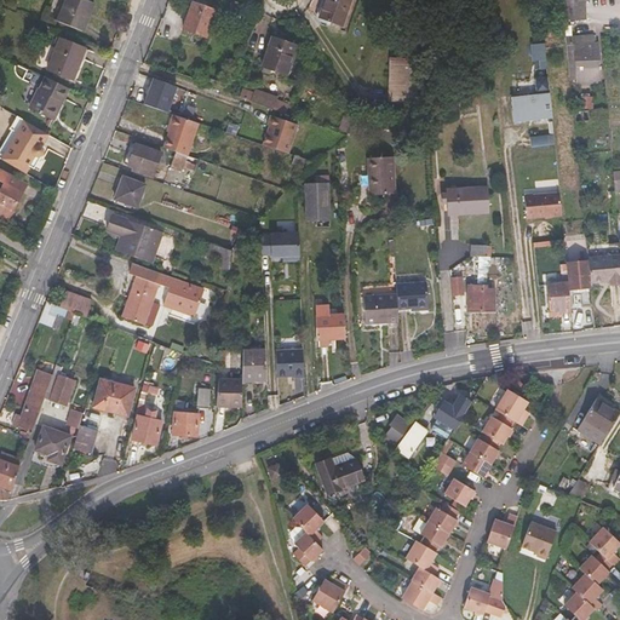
[(63,0),(56,18),(58,19),(67,0),(63,0)]
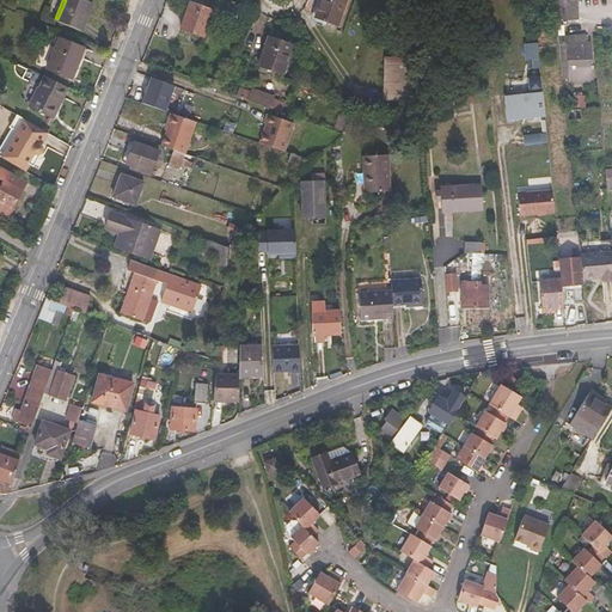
[(86,0),(66,0),(57,19),(83,30),(93,2),(86,0)]
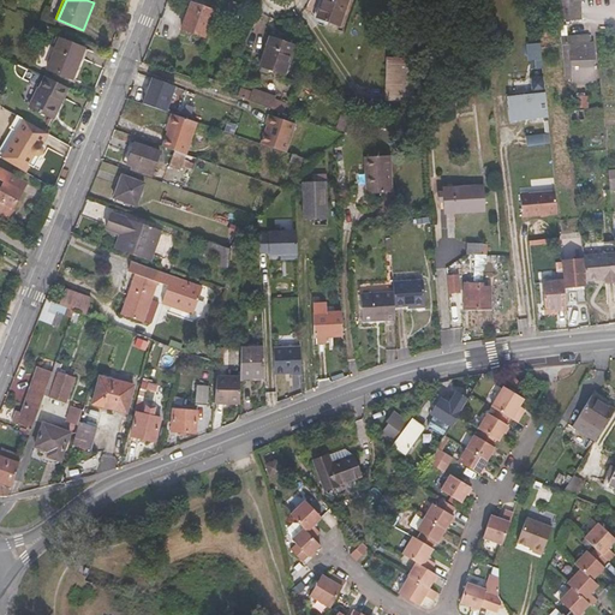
[(348,0),(322,0),(317,17),(340,25),(348,0)]
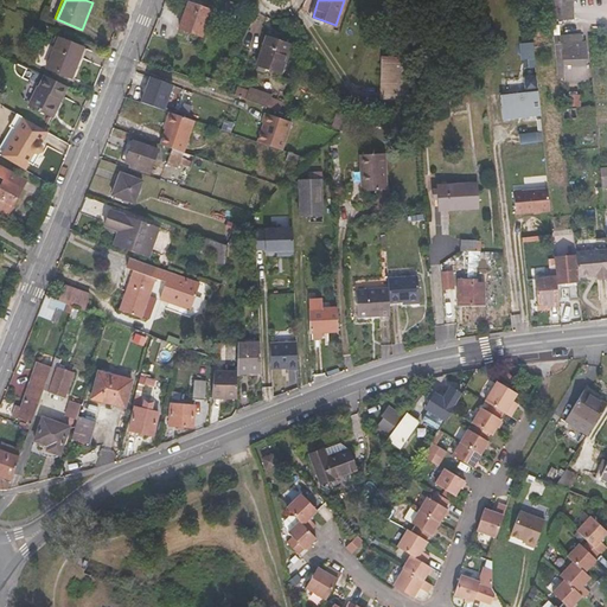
[(570,0),(550,0),(553,20),(572,19),(570,0)]
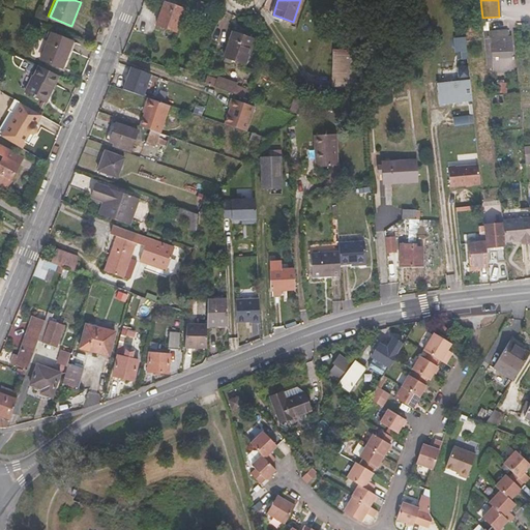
[(184,9),(165,2),(157,24),(177,31),(184,9)]
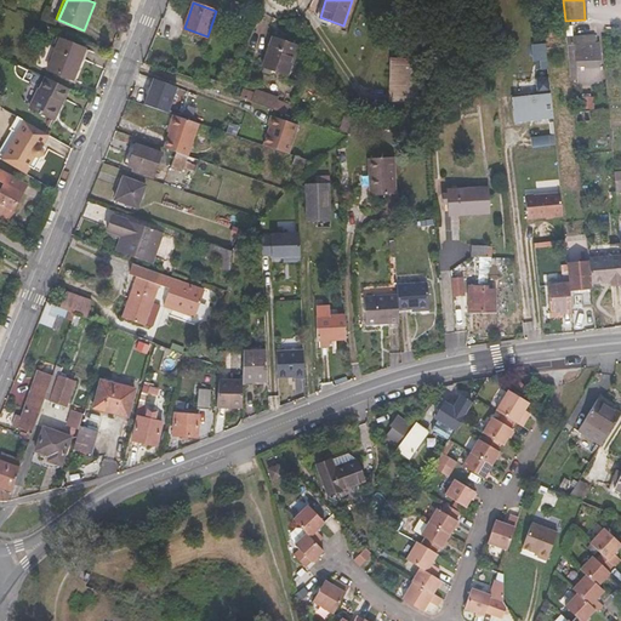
[(567,29),(545,30),(546,43),(546,44),(568,41),(567,29)]
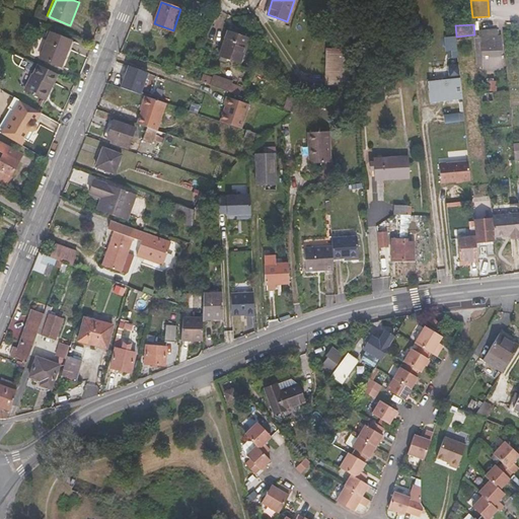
[(483,61),(484,70),(504,68),(502,45),(499,45),(498,29),(489,30),(489,36),(480,38),(483,61)]
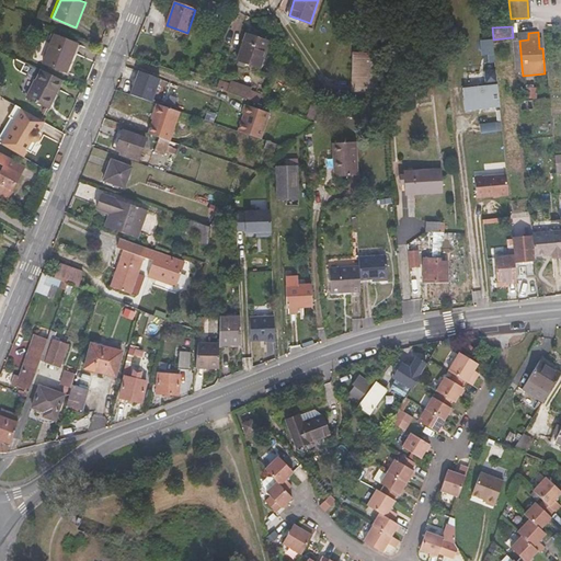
[(55,34),(44,61),(67,71),(78,44),(55,34)]
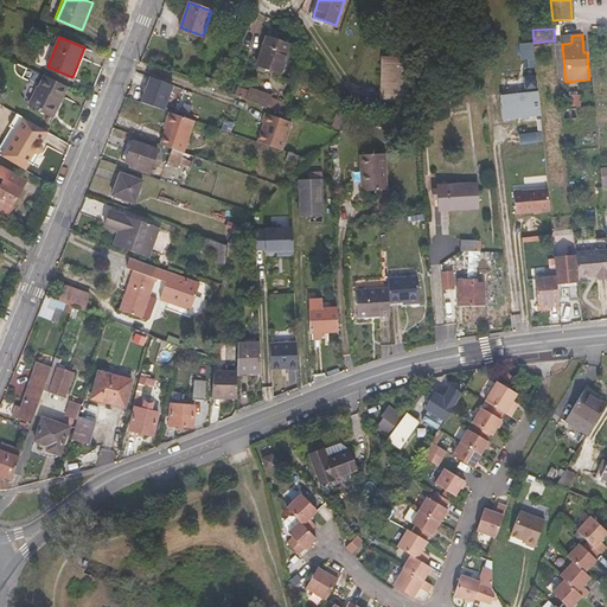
[(257,64),(259,64),(267,68),(282,72),(292,45),(267,37),(257,64)]
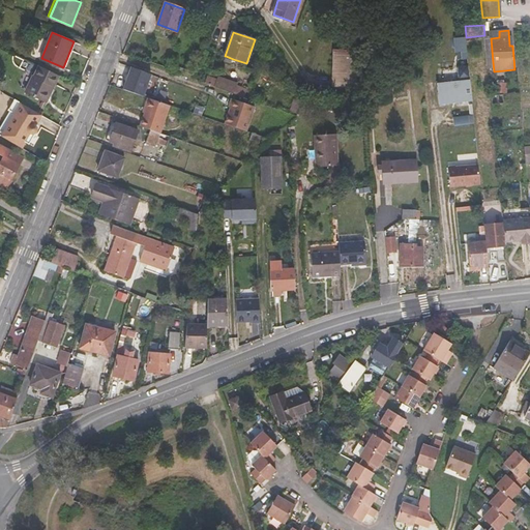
[(467,49),(466,36),(457,37),(458,50),(467,49)]
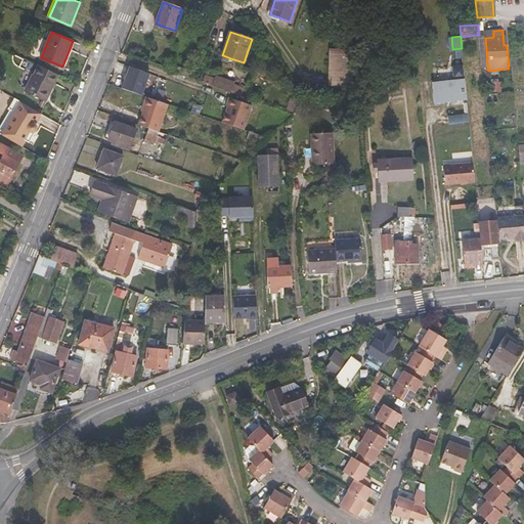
[(487,61),(485,38),(479,38),(481,61),(487,61)]
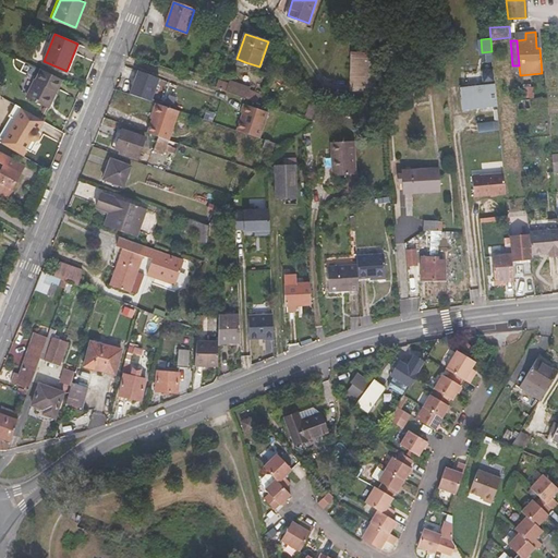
[(351,50),(350,91),(372,91),(373,50),(351,50)]
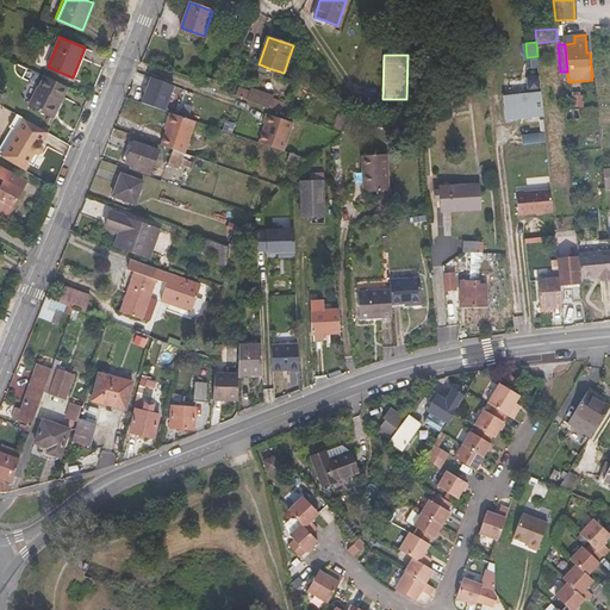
[(505,117),(543,113),(540,73),(529,74),(526,80),(530,87),(533,86),(534,88),(503,92),(505,117)]
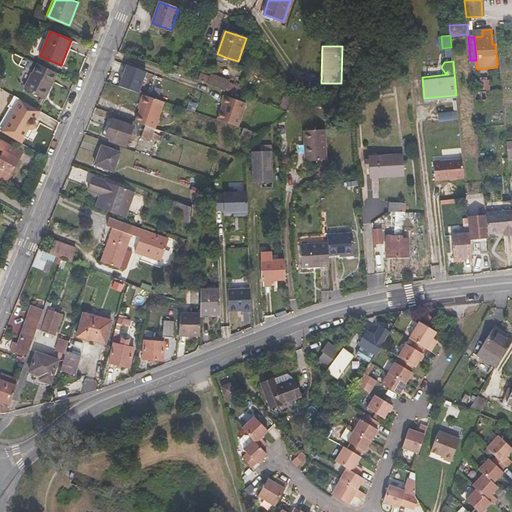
[(45,98),(58,72),(39,63),(33,73),(33,72),(25,88),(45,98)]
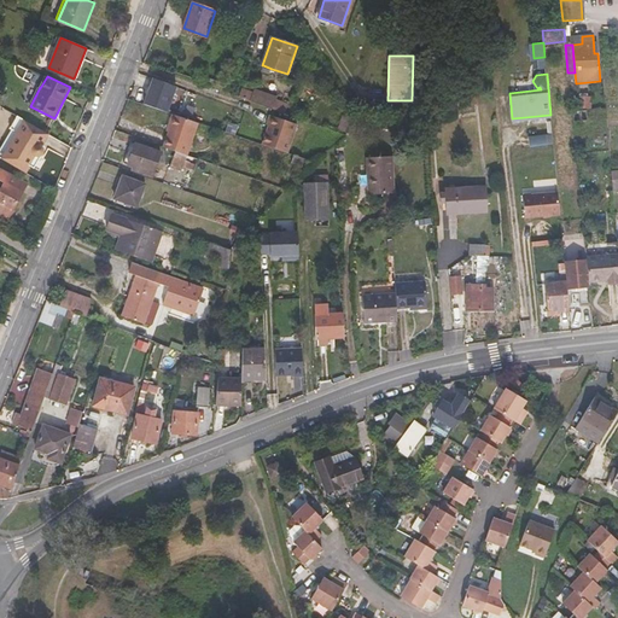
[(146,104),(168,111),(178,86),(156,77),(146,104)]
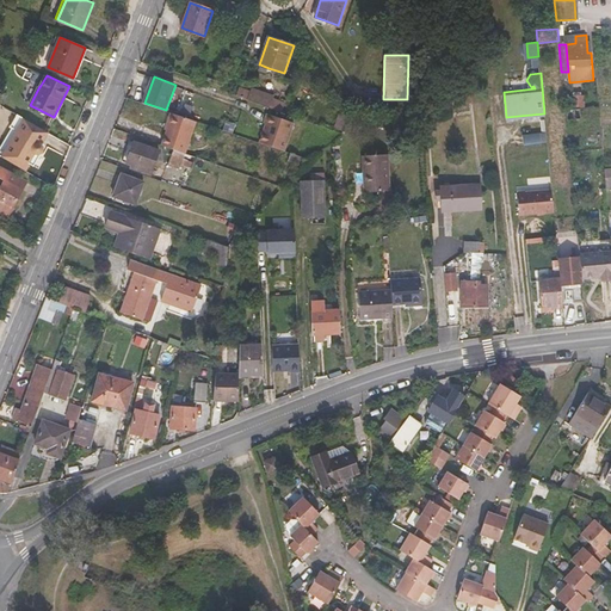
[(248,99),(279,111),(282,102),(281,102),(251,91),(248,99)]
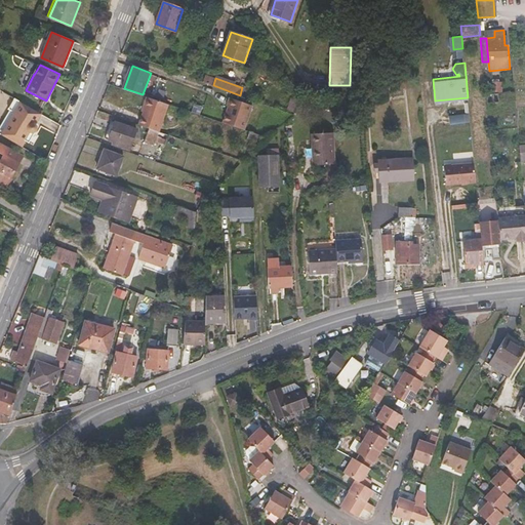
[(5,129),(2,134),(23,147),(30,133),(32,134),(33,133),(35,132),(35,129),(34,127),(41,113),(2,90),(0,94),(0,105),(16,114),(12,121),(8,119),(3,127),(5,129)]
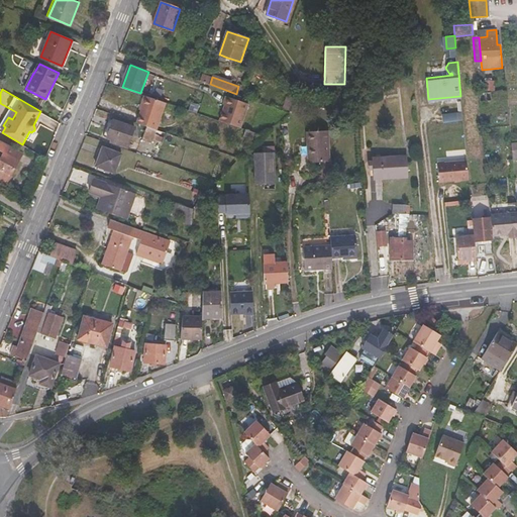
[(507,90),(479,92),(479,101),(500,99),(499,96),(507,95),(507,90)]
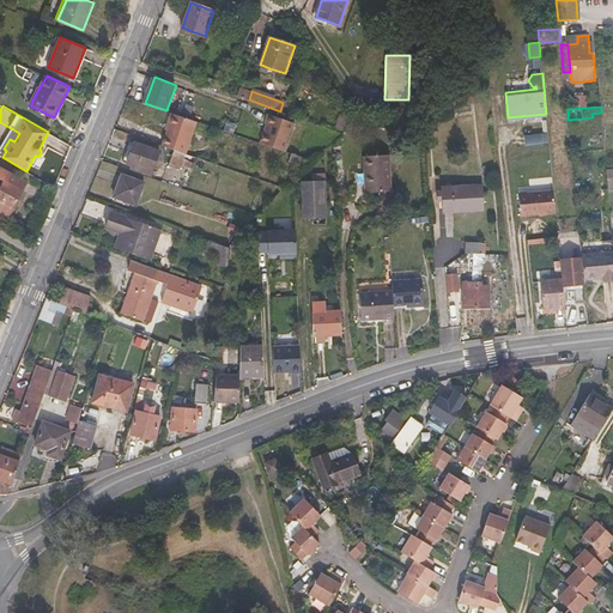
[(170,128),(164,146),(175,150),(184,153),(196,121),(171,113),(171,114),(167,127),(170,128)]
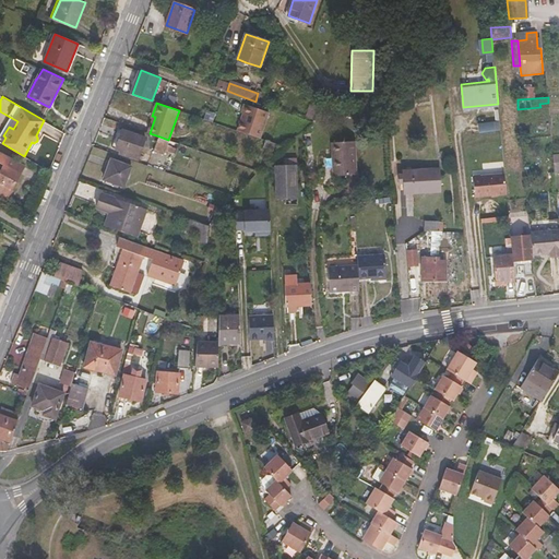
[(238,131),(261,139),(270,113),(246,105),(242,114),(245,114),(238,131)]
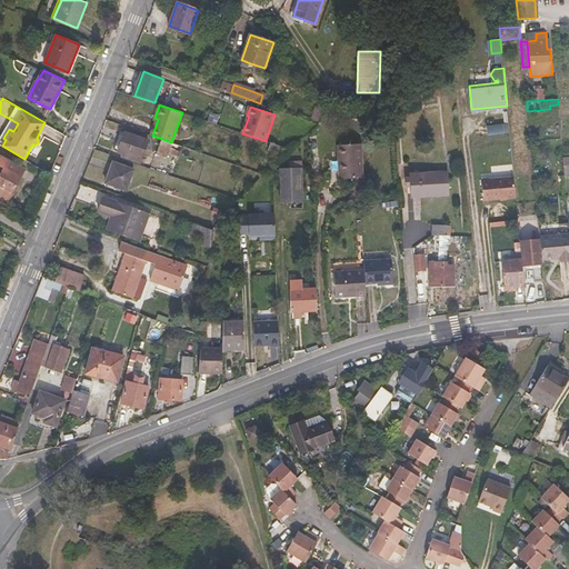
[(486,136),(502,135),(501,127),(485,128),(486,136)]
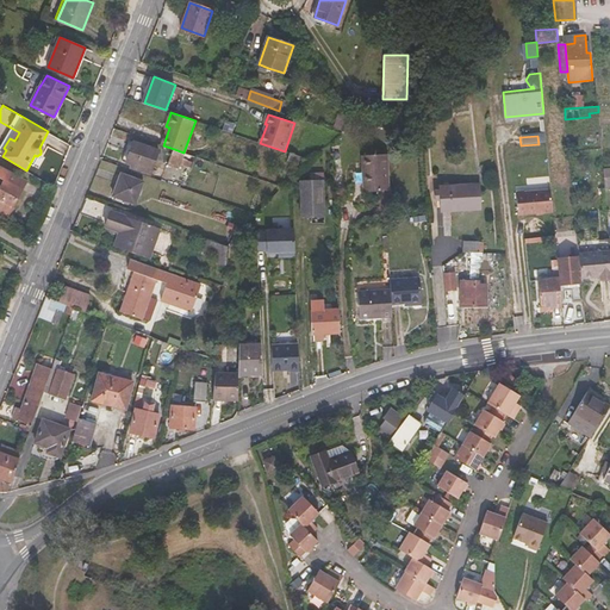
[(159,150),(134,142),(125,163),(130,165),(130,167),(150,174),(159,150)]
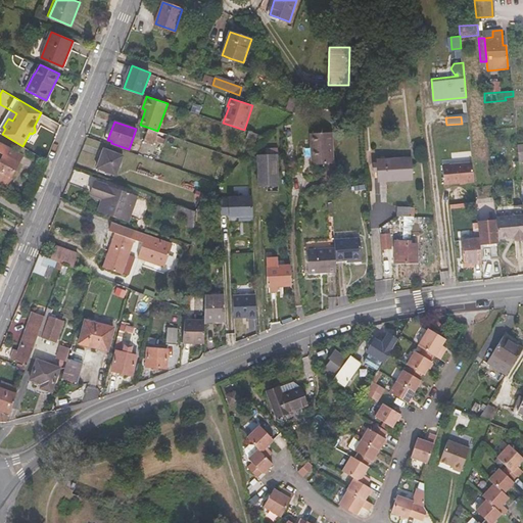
[(157,131),(149,128),(144,141),(153,144),(154,140),(157,131)]
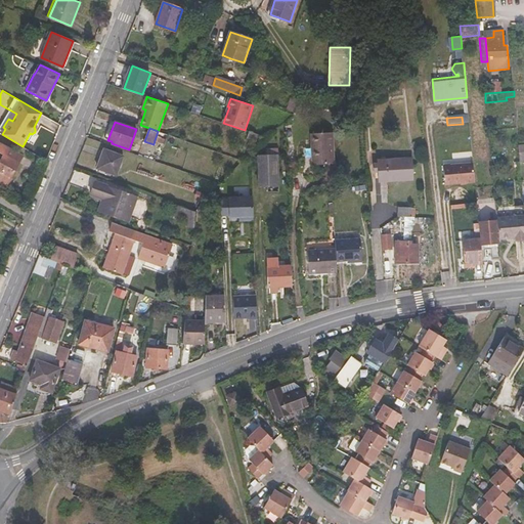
[(168,134),(158,131),(155,140),(164,143),(168,134)]
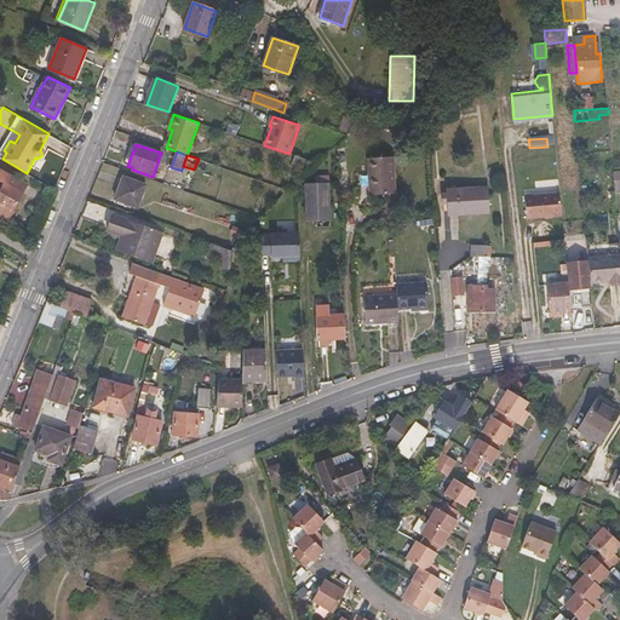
[(395,194),(392,158),(367,159),(369,196),(395,194)]
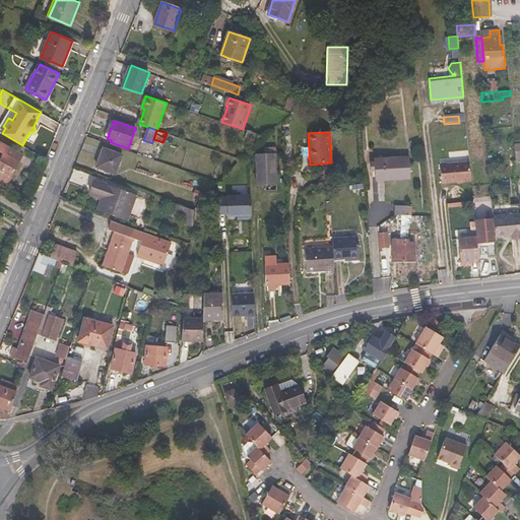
[(21,153),(0,141),(0,150),(4,152),(0,159),(0,180),(6,184),(18,160),(17,160),(21,153)]
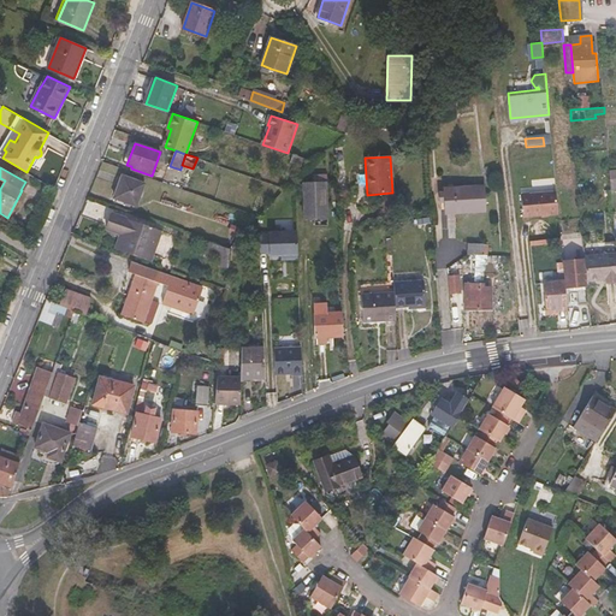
[(329,224),(326,173),(314,173),(314,182),(303,182),(304,218),(317,218),(317,224),(329,224)]
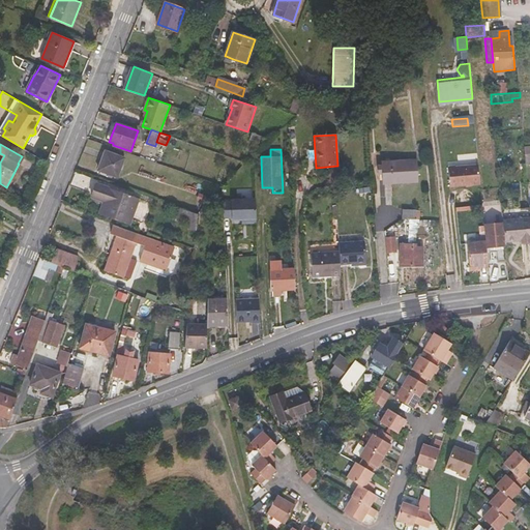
[(125,157),(106,151),(98,170),(118,177),(125,157)]
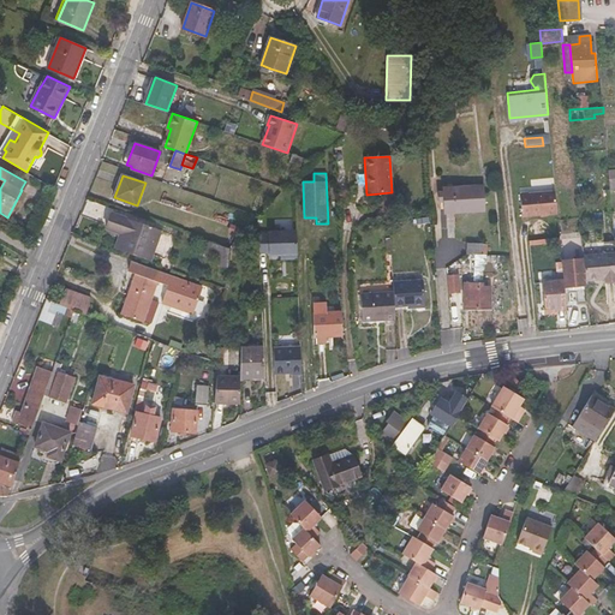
[(485,210),(484,185),(443,187),(443,190),(440,191),(440,202),(443,202),(445,213),(485,210)]
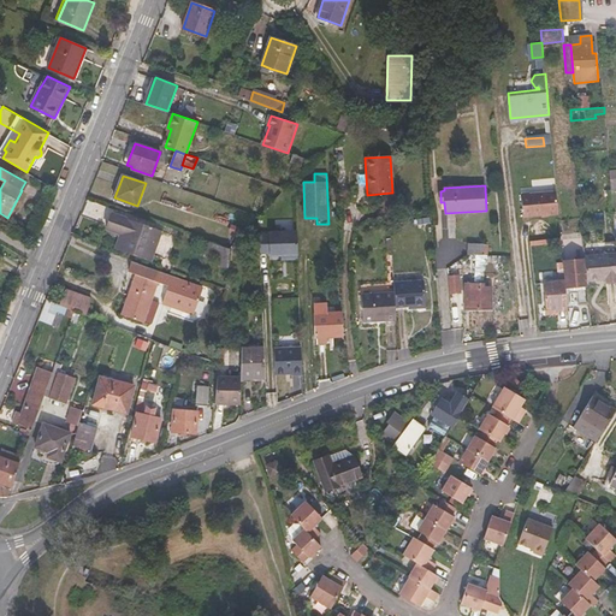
[(523,217),(558,213),(556,191),(521,194),(523,217)]
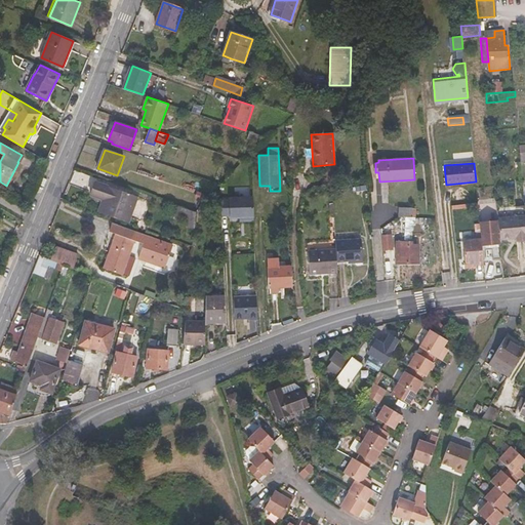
[(103,200),(98,211),(123,220),(127,211),(130,212),(135,197),(96,183),(91,196),(103,200)]
